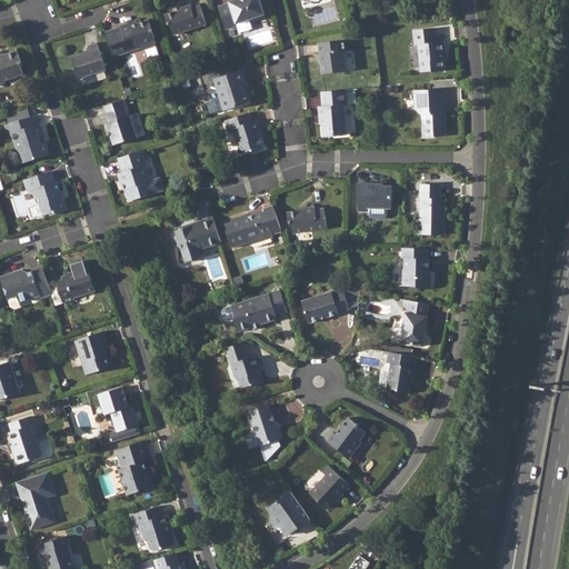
[(218,7),(225,27),(229,26),(230,28),(237,26),(236,23),(250,18),(252,20),(261,17),(262,15),(265,13),(260,0),(232,0),(229,1),(229,2),(218,7)]
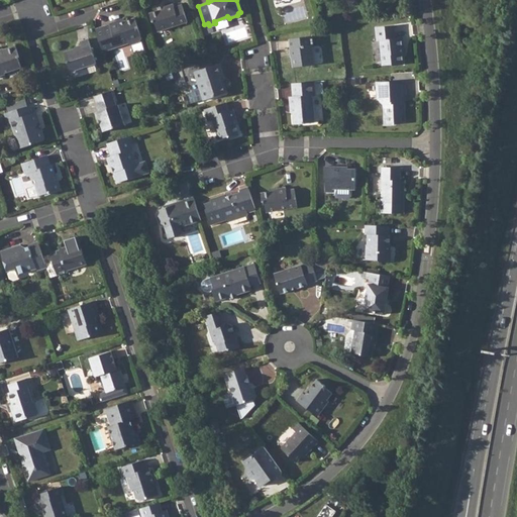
[(165,8),(149,13),(152,21),(156,22),(158,31),(188,21),(182,4),(175,6),(174,3),(165,6),(165,8)]
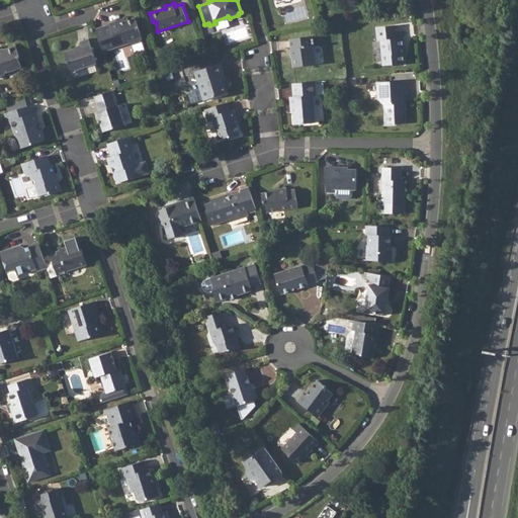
[(121,22),(117,21),(110,23),(110,25),(104,27),(111,50),(131,42),(134,45),(142,41),(143,38),(137,18),(125,21),(121,22)]
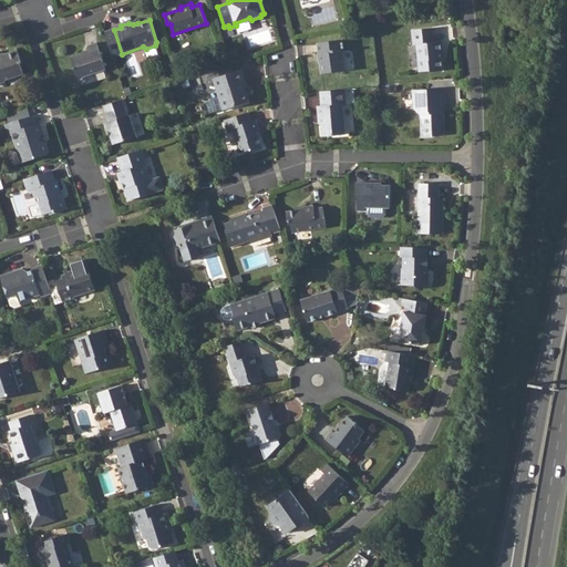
[(433,30),(412,31),(413,47),(416,47),(419,73),(432,71),(432,73),(442,72),(441,53),(443,52),(442,42),(434,43),(433,30)]
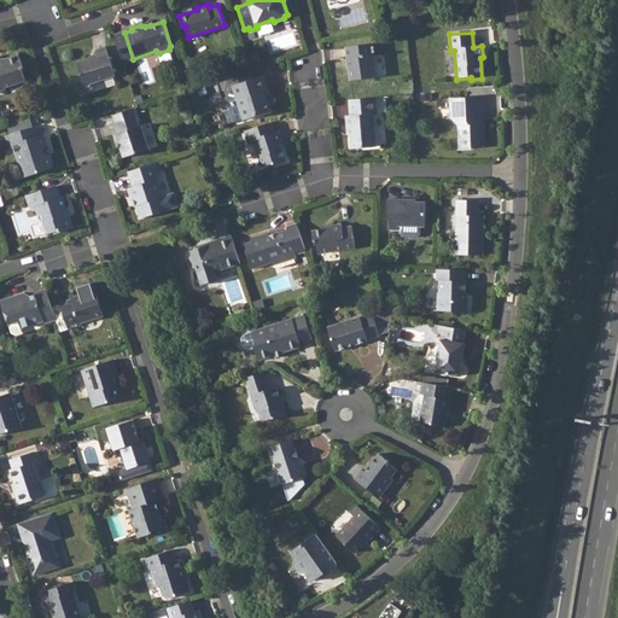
[(374,44),(348,46),(351,81),(374,79),(373,57),(375,57),(374,44)]
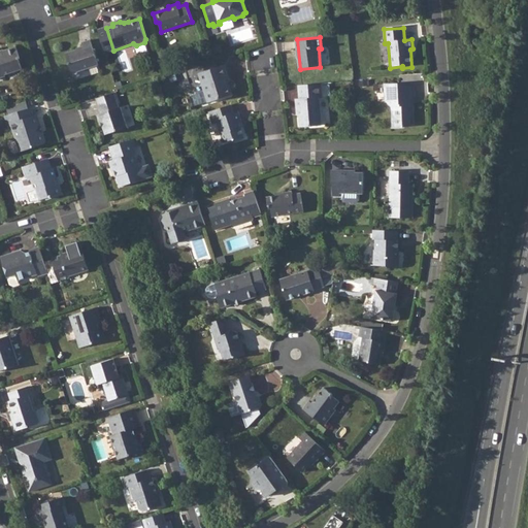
[(84,46),(65,53),(72,72),(99,64),(91,38),(81,41),(84,46)]
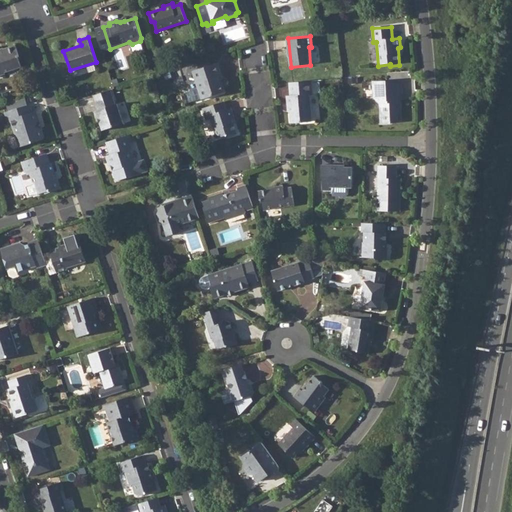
[(0,75),(6,74),(5,73),(10,71),(22,67),(19,57),(20,57),(16,45),(3,49),(4,50),(0,51),(0,75)]
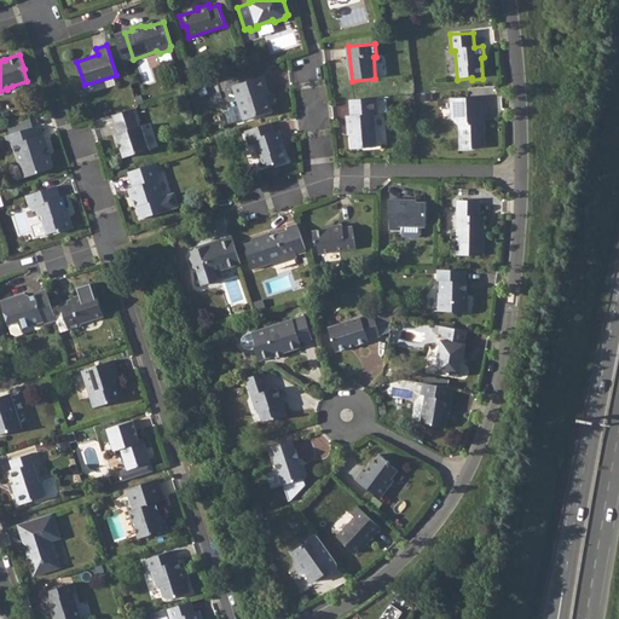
[(256,79),(242,84),(233,86),(244,121),(272,113),(265,91),(268,90),(265,76),(256,79)]
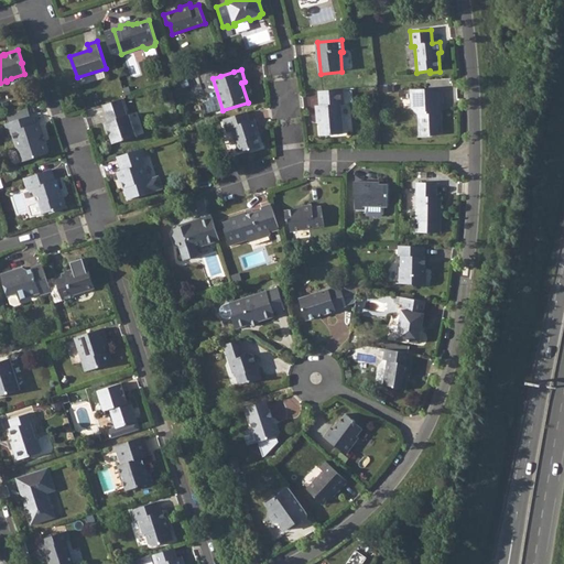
[(315,105),(316,117),(318,116),(320,122),(320,131),(321,132),(321,137),(343,134),(340,104),(345,104),(344,89),(337,89),(318,91),(320,105),(315,105)]
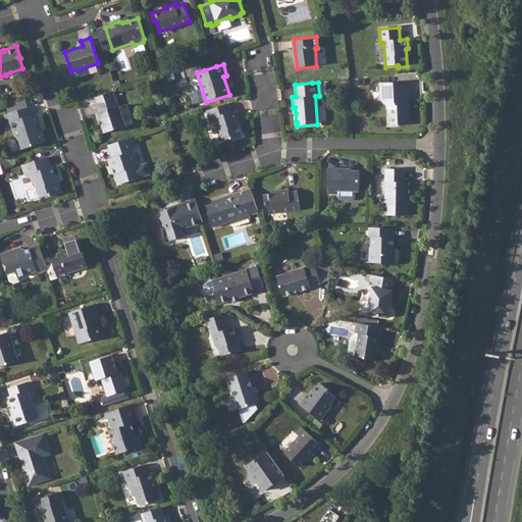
[(409,83),(380,84),(380,100),(387,106),(387,126),(399,126),(399,124),(409,124),(408,96),(410,97),(409,83)]
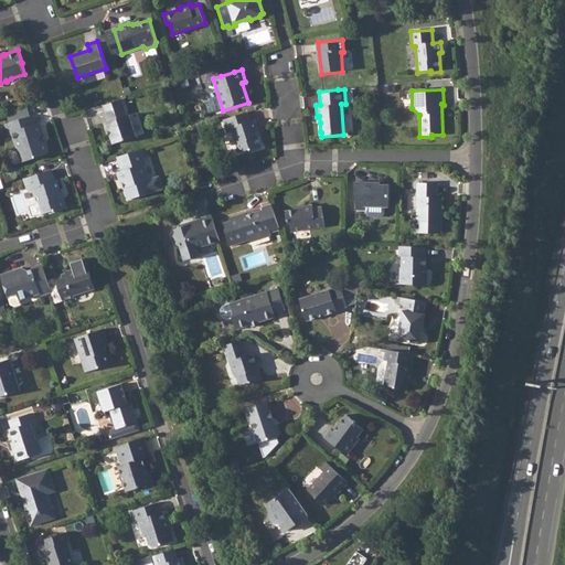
[(344,104),(347,131),(355,130),(352,104),(344,104)]
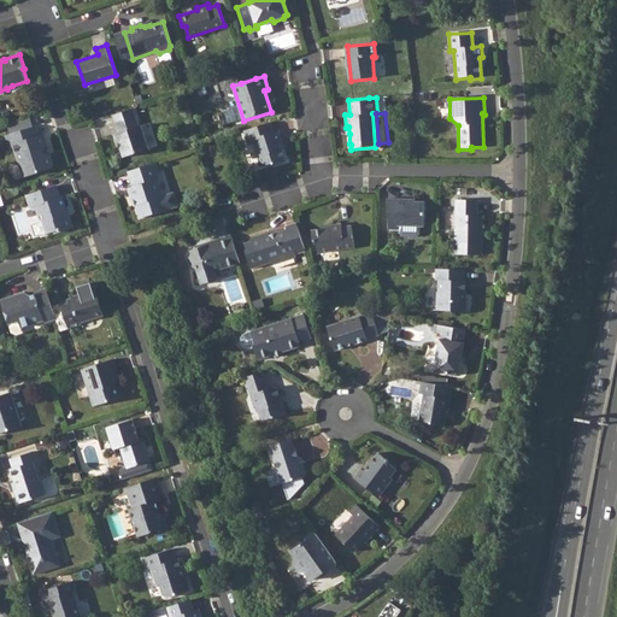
[(136,117),(116,123),(119,134),(117,134),(124,157),(150,150),(142,125),(140,127),(136,117)]
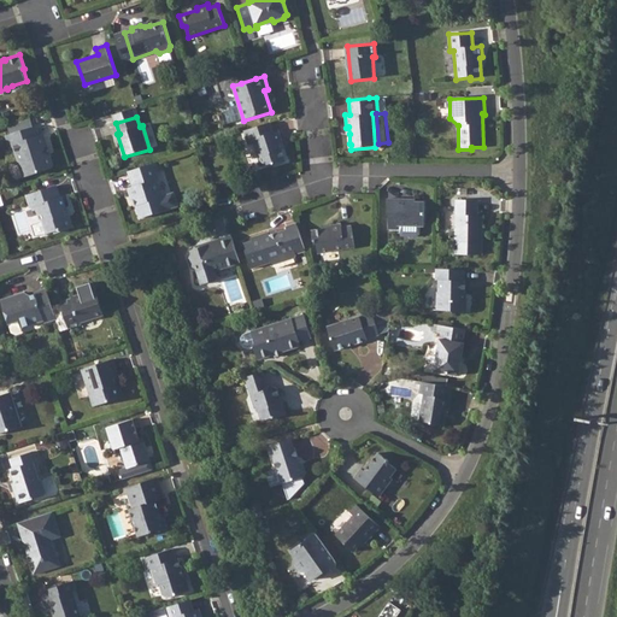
[(270,123),(244,131),(248,146),(254,144),(260,166),(271,164),(274,166),(286,163),(281,144),(282,142),(278,131),(272,134),(270,123)]
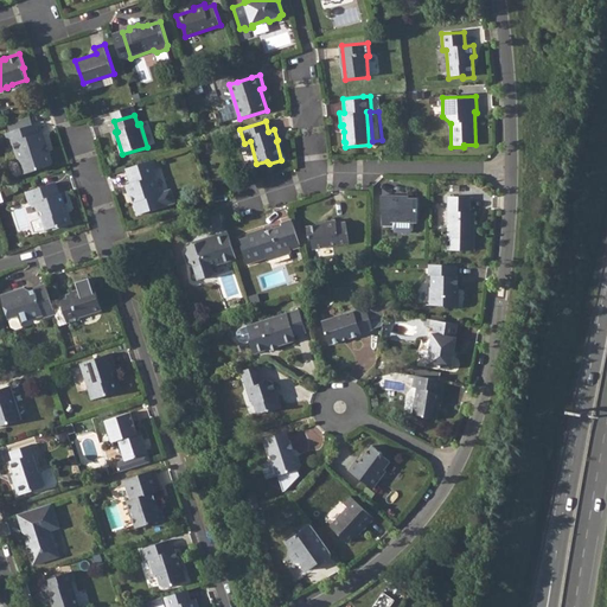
[(34,125),(6,134),(10,146),(14,145),(24,176),(50,167),(52,163),(50,154),(45,153),(45,149),(43,145),(46,145),(44,133),(42,133),(39,134),(38,135),(34,125)]
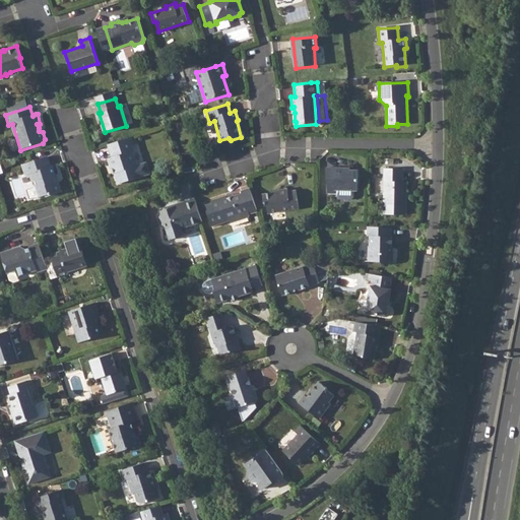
[(136,135),(109,144),(112,156),(108,157),(111,168),(113,168),(118,183),(140,176),(132,150),(134,150),(132,143),(131,141),(137,139),(136,135)]
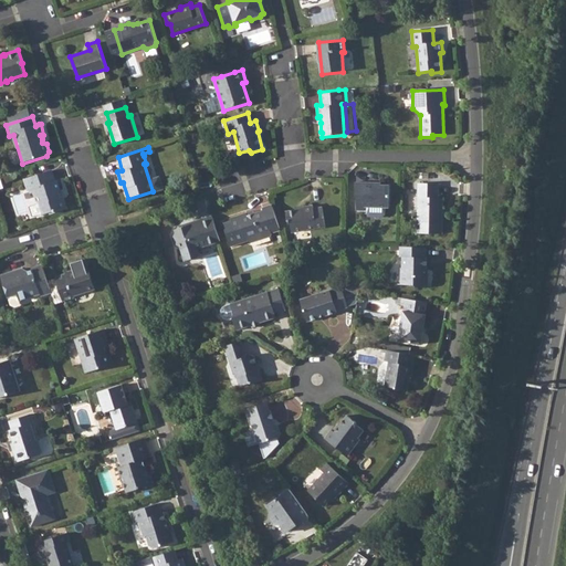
[(52,171),(25,179),(30,191),(31,195),(33,194),(37,203),(41,206),(44,216),(49,215),(54,212),(56,213),(67,210),(64,199),(60,197),(58,192),(60,191),(58,181),(54,181),(52,171)]
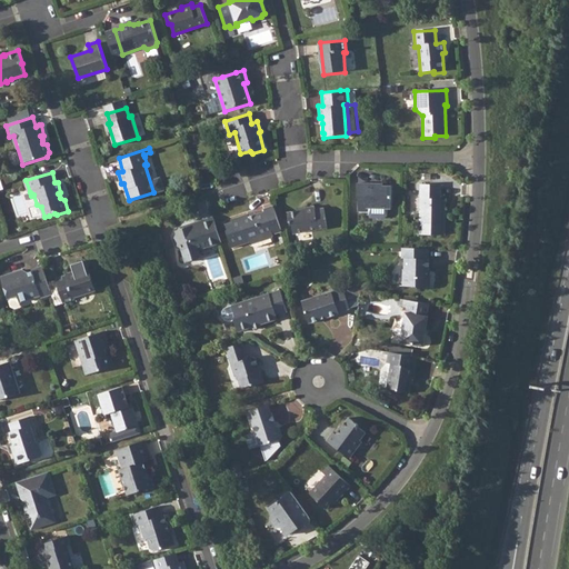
[(357,183),(357,197),(359,199),(359,211),(367,212),(367,208),(391,209),(391,187),(376,186),(376,183),(357,183)]
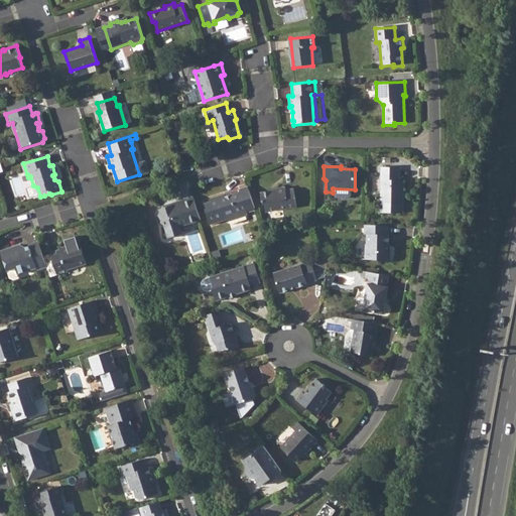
[(381,166),(380,212),(403,213),(404,179),(399,179),(399,166),(381,166)]
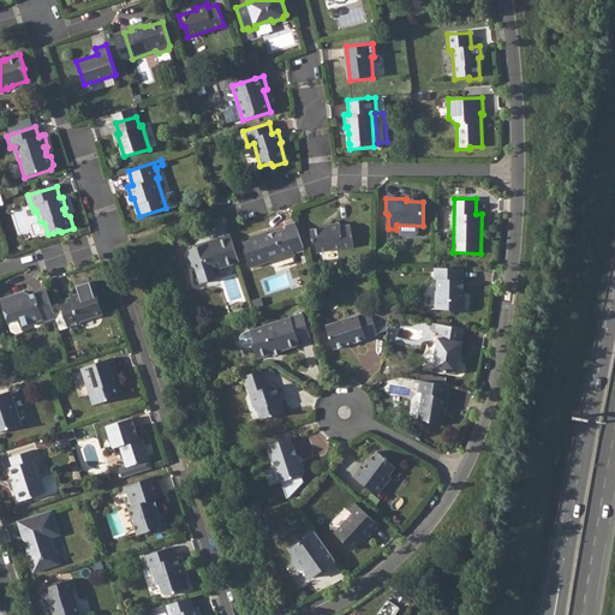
[(269,234),(251,240),(243,243),(243,245),(244,246),(250,267),(270,261),(270,262),(273,263),(274,263),(294,256),(296,255),(294,254),(305,250),(305,249),(296,221),(285,226),(286,228),(275,232),(274,228),(268,231),(269,234)]
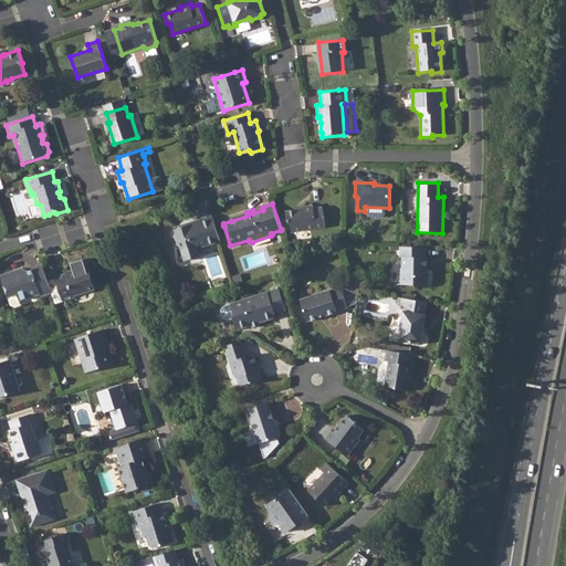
[(303,207),(285,210),(287,219),(291,221),(293,231),(326,226),(323,207),(314,207),(314,203),(303,206),(303,207)]
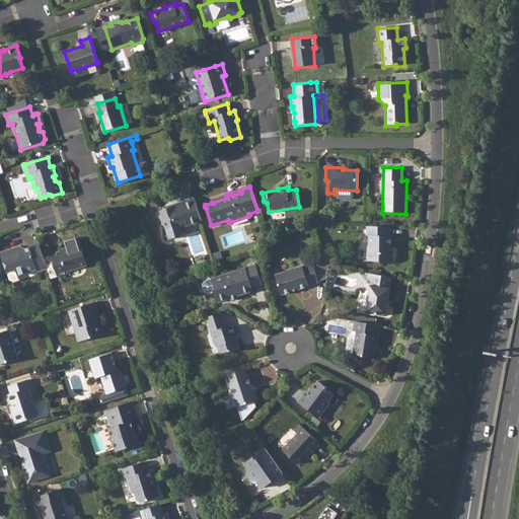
[(202,220),(194,198),(182,201),(183,204),(172,208),(171,206),(160,209),(161,213),(159,217),(160,223),(165,225),(169,238),(181,234),(179,227),(202,220)]
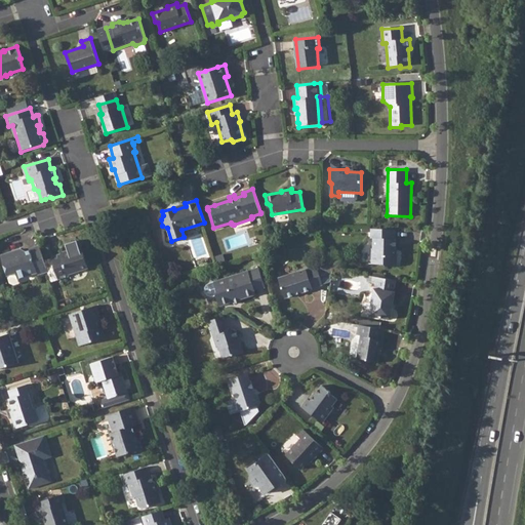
[(395,229),(371,228),(371,237),(374,238),(374,248),(372,247),(372,264),(386,264),(386,266),(397,266),(397,253),(395,253),(395,249),(397,249),(397,238),(395,238),(395,229)]
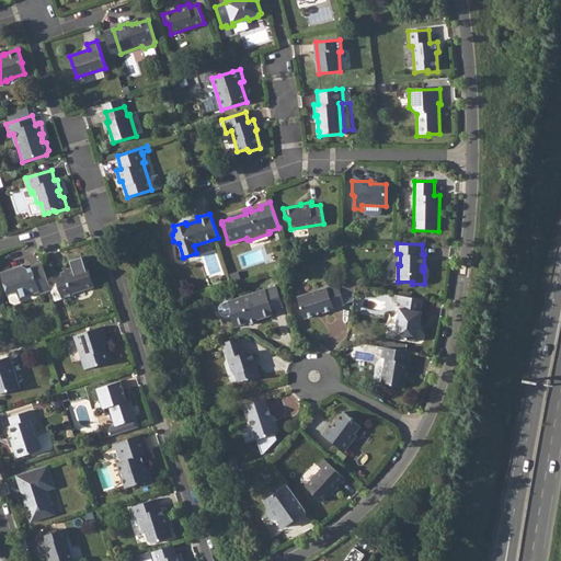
[(50,290),(42,263),(31,266),(31,267),(26,270),(21,266),(0,273),(0,274),(7,295),(16,292),(19,297),(38,292),(39,294),(50,290)]
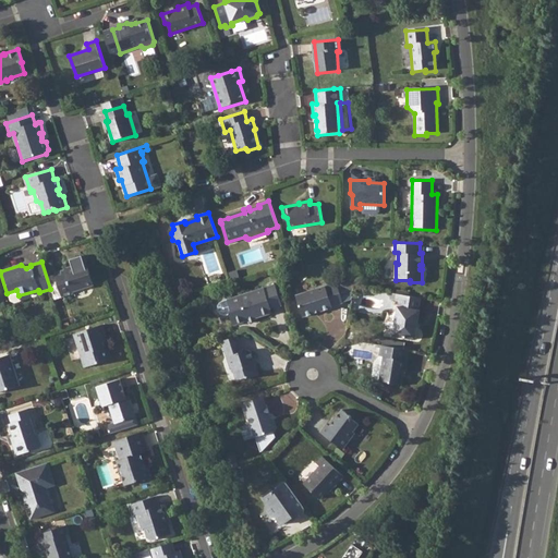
[(83,265),(55,274),(62,296),(73,293),(72,291),(93,283),(89,275),(86,274),(83,265)]
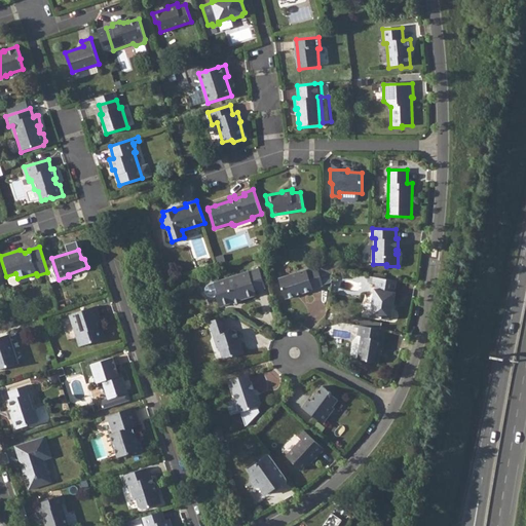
[(308,268),(280,277),(287,298),(299,295),(298,292),(303,291),(303,293),(315,289),(315,287),(324,285),(318,267),(309,269),(308,268)]
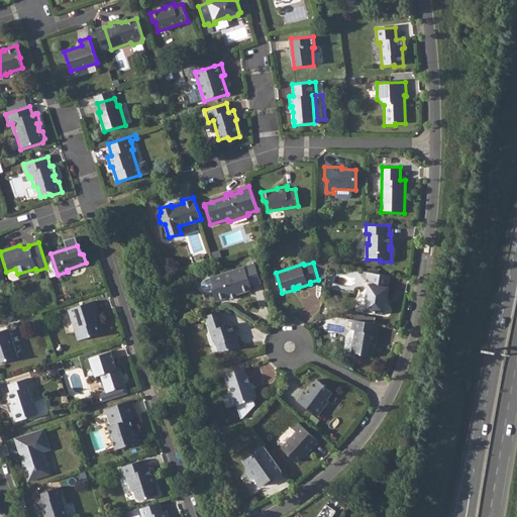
[(255,264),(211,278),(214,287),(212,291),(213,293),(216,302),(252,290),(251,286),(262,283),(255,264)]
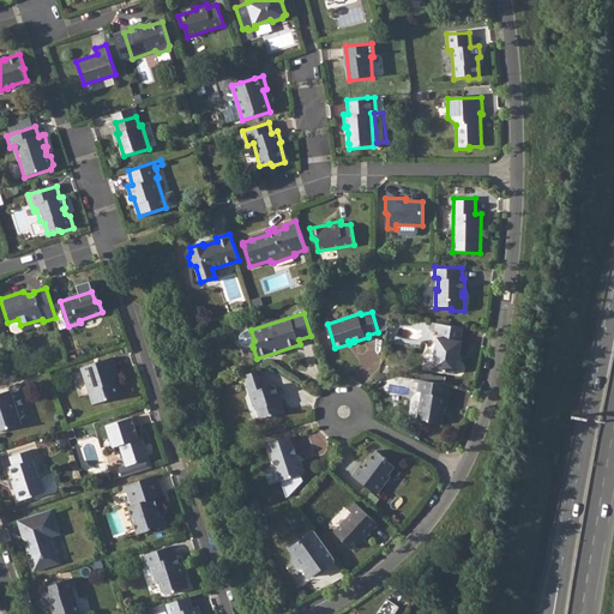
[(441,324),(440,331),(439,337),(438,337),(433,369),(447,372),(458,374),(461,361),(458,361),(459,355),(461,355),(463,341),(462,342),(464,327),(441,324)]
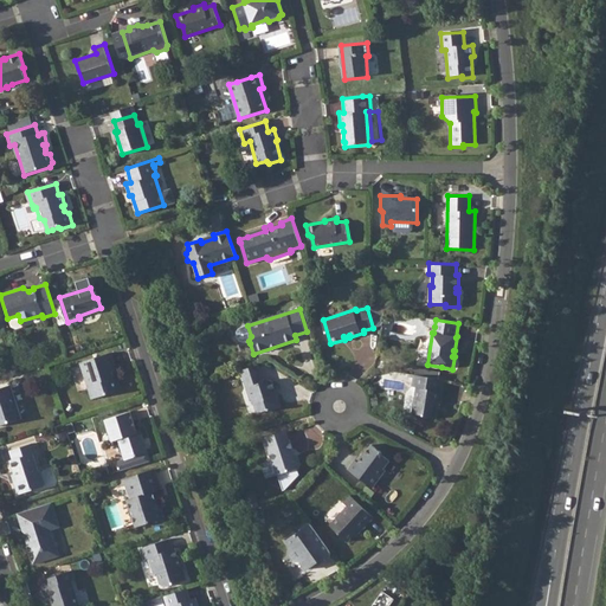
[(113,353),(81,362),(92,399),(121,391),(114,368),(117,367),(113,353)]
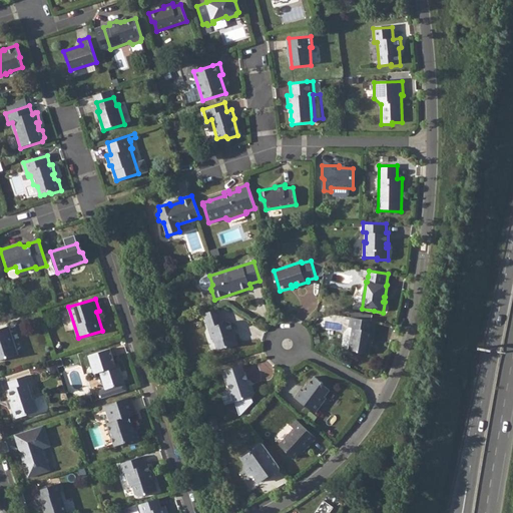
[(217,309),(203,314),(211,339),(213,339),(217,349),(224,347),(227,348),(237,345),(234,335),(233,335),(231,331),(231,330),(232,330),(232,329),(231,325),(231,324),(230,323),(227,321),(222,323),(217,309)]
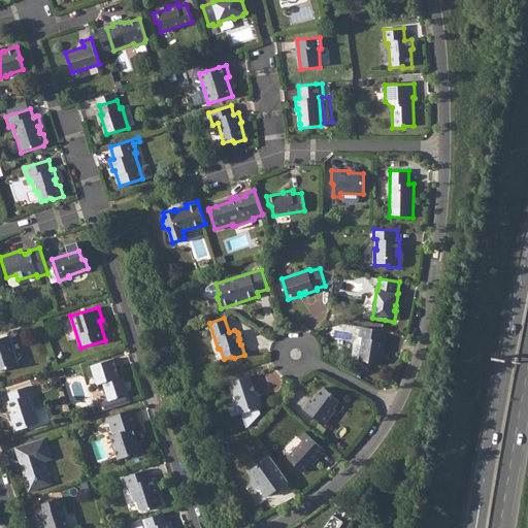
[(363,337),(359,359),(366,361),(370,363),(380,365),(383,350),(385,350),(386,342),(386,340),(385,340),(387,331),(361,326),(359,336),(363,337)]
